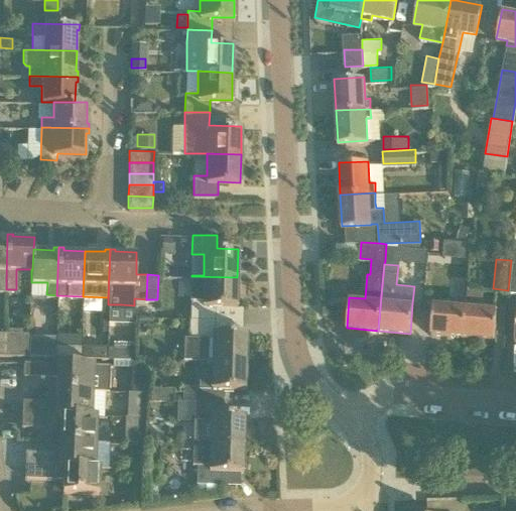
[(237,305),(237,277),(191,276),(189,317),(215,317),(215,305),(237,305)]
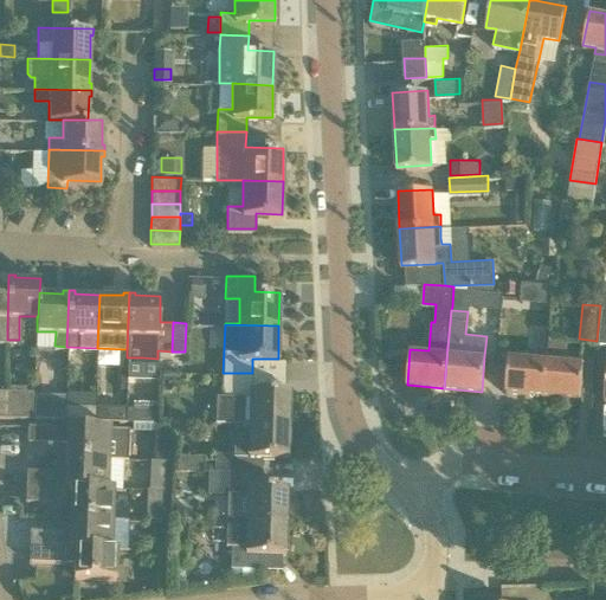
[(565,360),(567,339),(548,337),(547,359),(543,394),(580,398),(584,362),(565,360)]
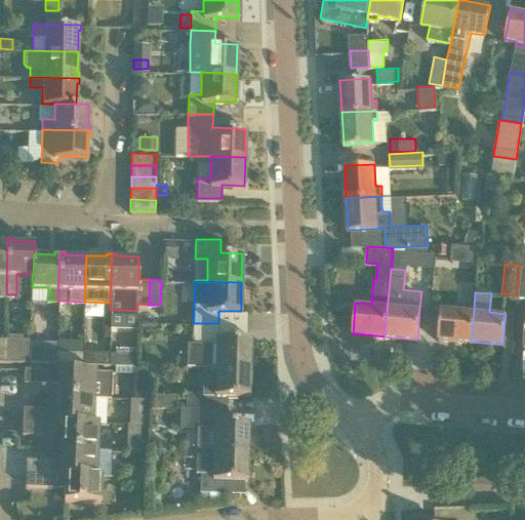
[(471,342),(474,311),(441,308),(438,338),(471,342)]
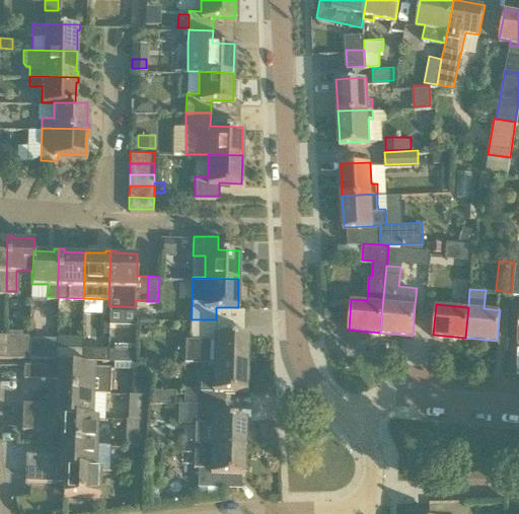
[(247,362),(247,334),(215,333),(216,319),(191,319),(191,337),(214,337),(213,361),(247,362)]
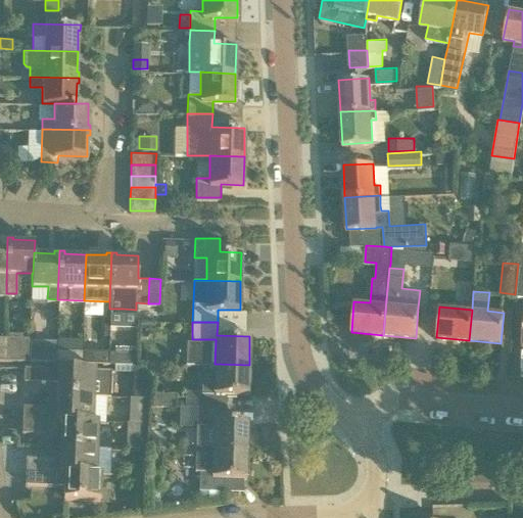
[(0,345),(16,346),(17,335),(0,334),(0,345)]
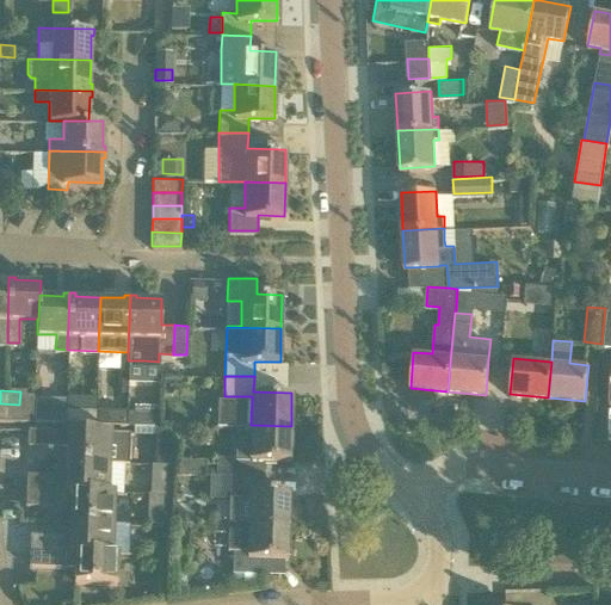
[(0,418),(35,419),(36,391),(20,391),(19,405),(0,403),(0,418)]
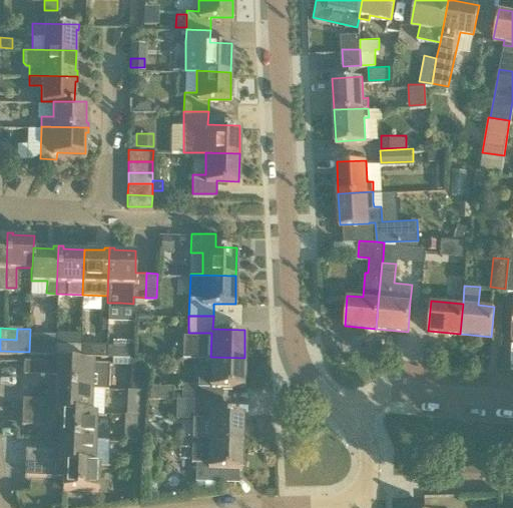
[(42,332),(42,352),(54,352),(55,341),(56,341),(56,332),(42,332)]
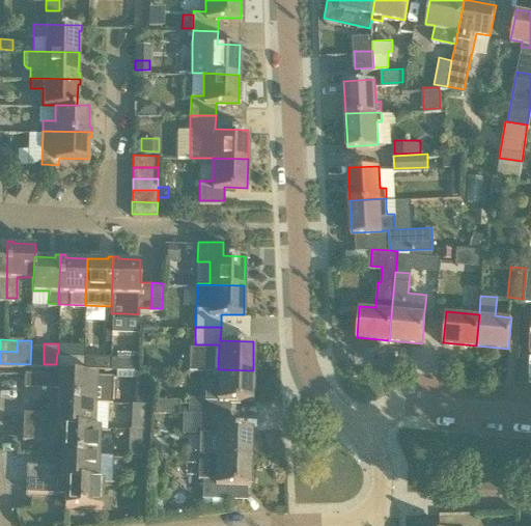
[(83,366),(84,354),(57,353),(56,364),(56,365),(83,366)]
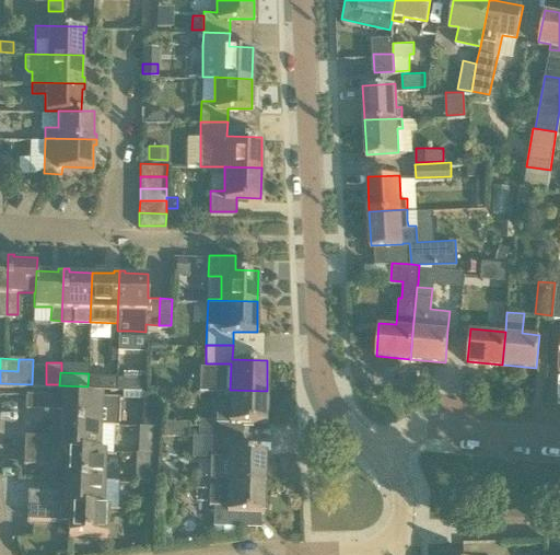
[(89,373),(88,386),(102,386),(102,373),(89,373)]
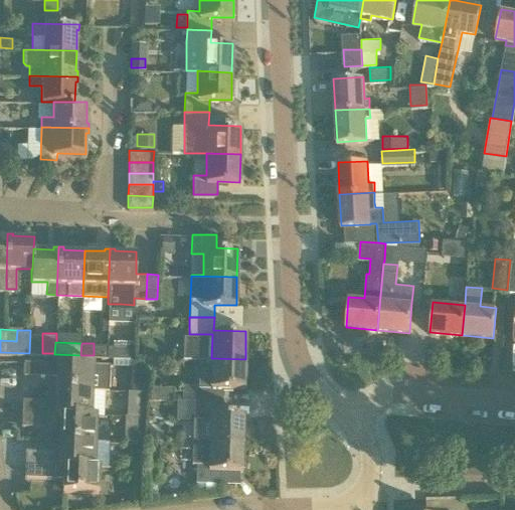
[(132,357),(132,365),(131,389),(144,390),(145,357),(132,357)]
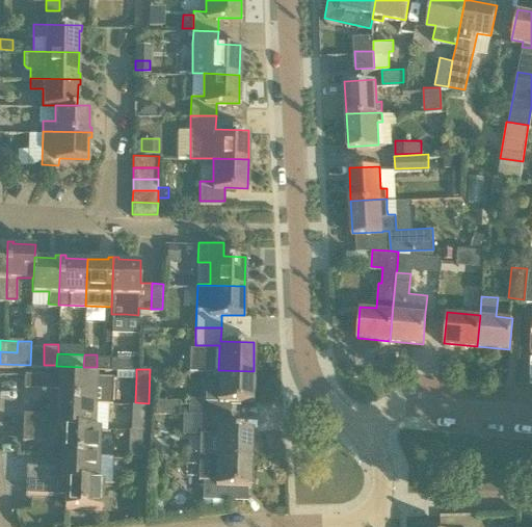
[(253,400),(254,371),(218,370),(218,384),(205,384),(205,393),(205,412),(230,413),(230,399),(253,400)]
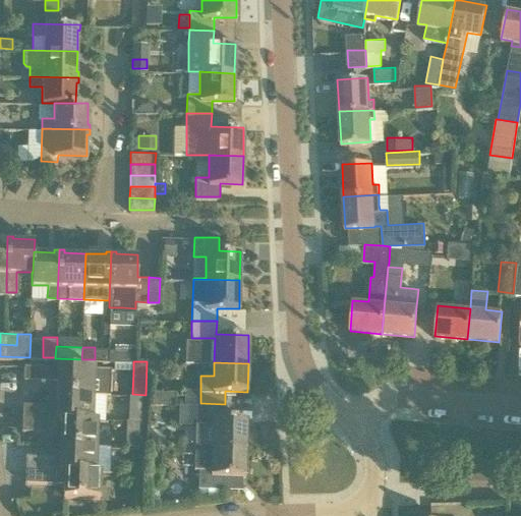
[(109,393),(110,366),(24,363),(23,378),(57,379),(57,391),(93,392),(106,393),(109,393)]
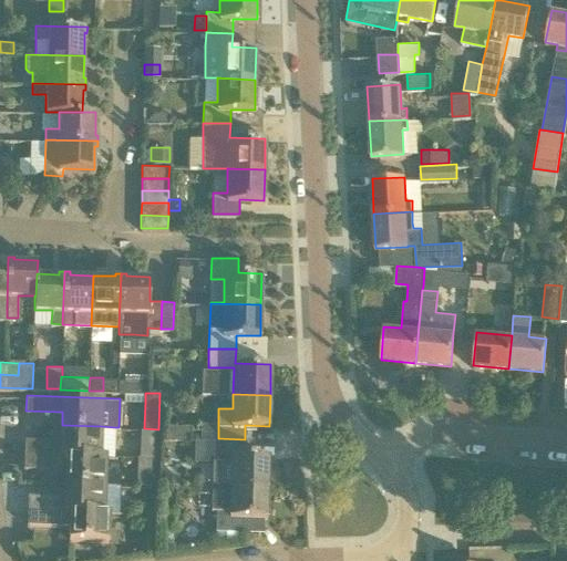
[(115,427),(101,426),(62,425),(62,438),(24,437),(24,452),(100,455),(100,454),(105,454),(114,454),(115,427)]
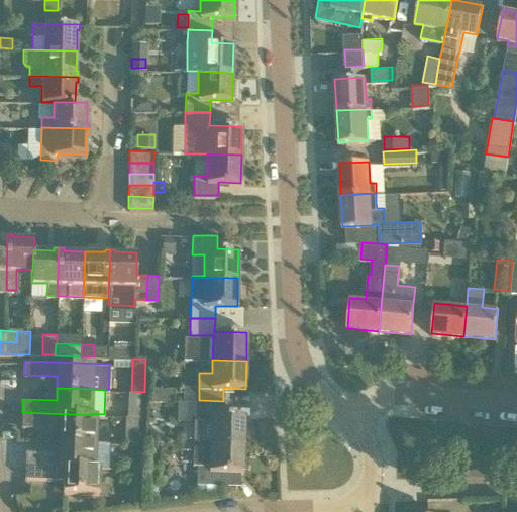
[(150,388),(150,399),(174,399),(174,388),(150,388)]
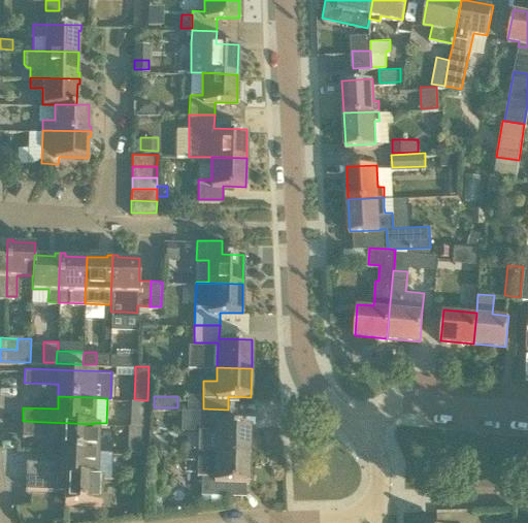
[(129,404),(129,422),(142,422),(142,404),(129,404)]
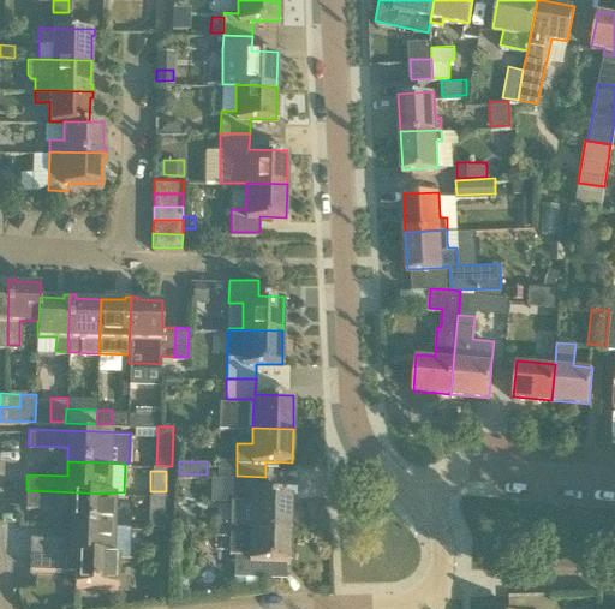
[(290,526),(291,493),(266,491),(266,477),(237,476),(236,499),(230,499),(228,525),(290,526)]
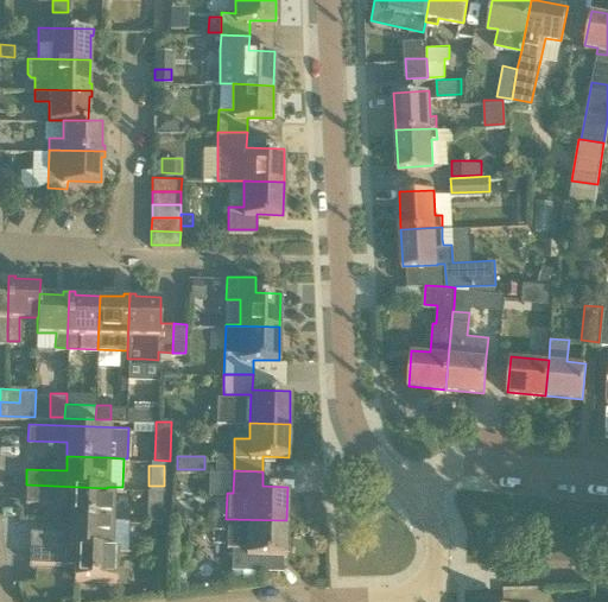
[(107,488),(26,485),(25,500),(64,501),(64,498),(71,498),(70,517),(112,518),(113,487),(107,487),(107,488)]
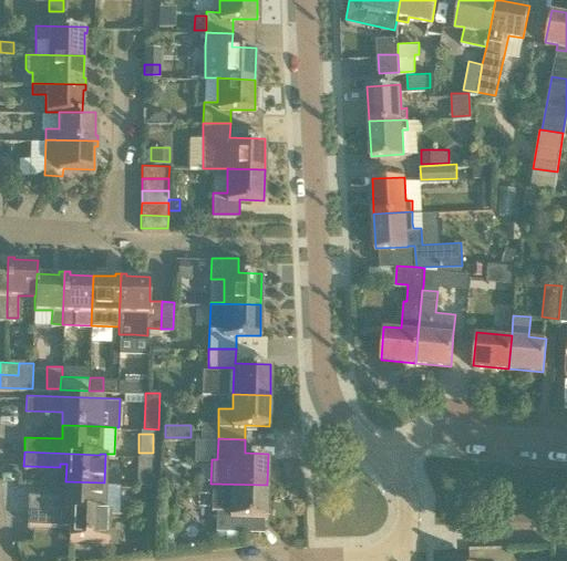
[(153,469),(138,469),(138,484),(153,484),(153,469)]
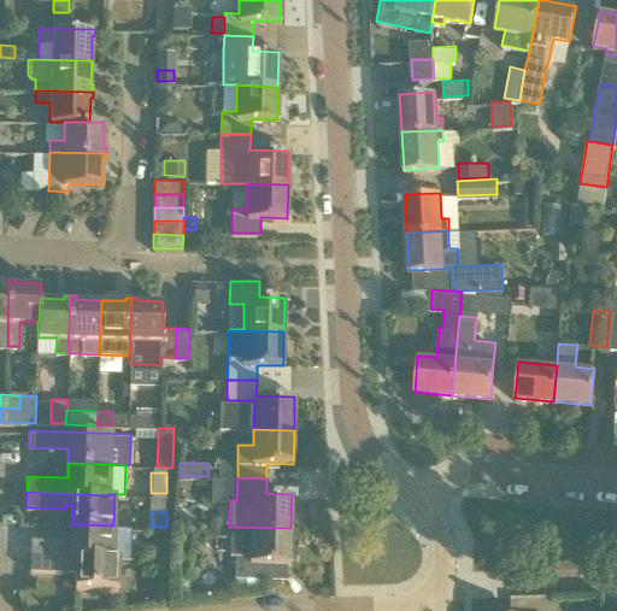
[(177,513),(177,526),(194,526),(195,513),(177,513)]
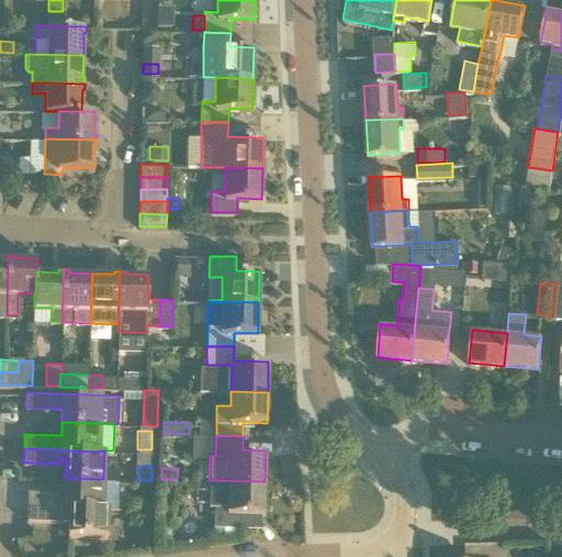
[(103,507),(103,505),(103,479),(65,478),(65,494),(58,494),(58,490),(27,489),(27,504),(103,507)]
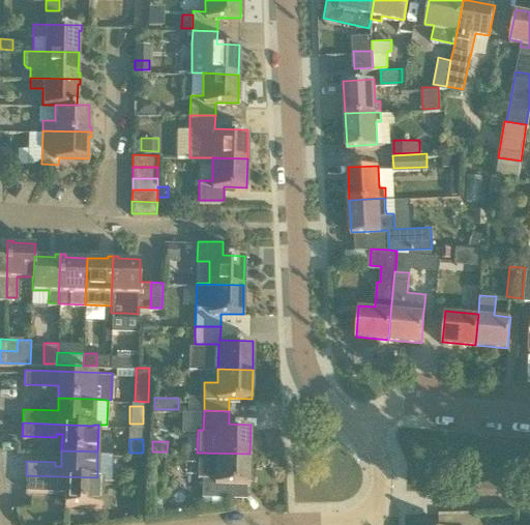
[(249,484),(249,454),(197,453),(197,475),(202,475),(201,495),(227,496),(227,483),(249,484)]
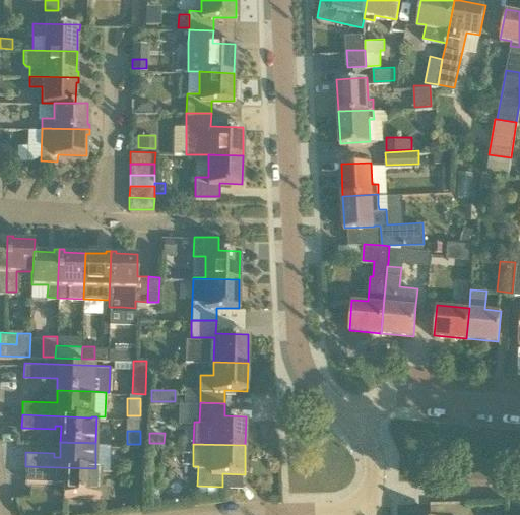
[(126,469),(137,469),(137,460),(127,460),(126,469)]
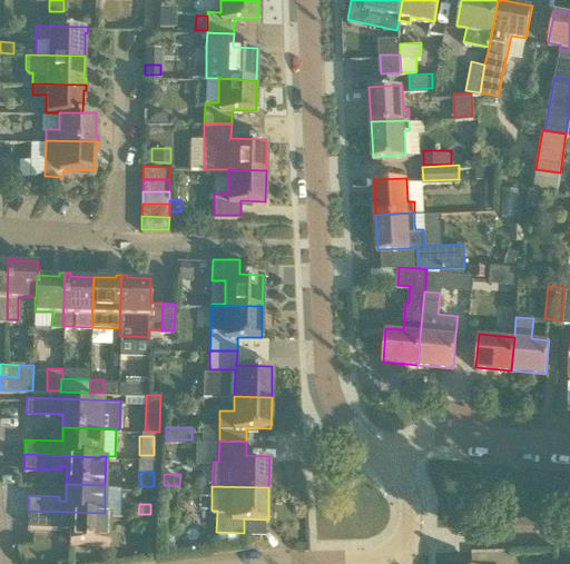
[(105,513),(28,511),(27,525),(70,526),(69,541),(109,542),(110,513),(105,512),(105,513)]
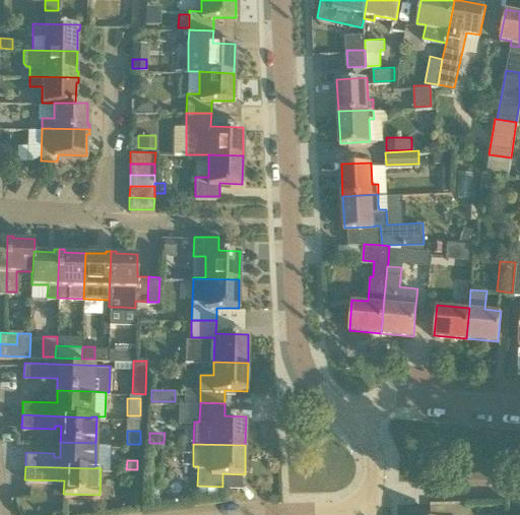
[(505,514),(505,506),(492,506),(491,514),(505,514)]
